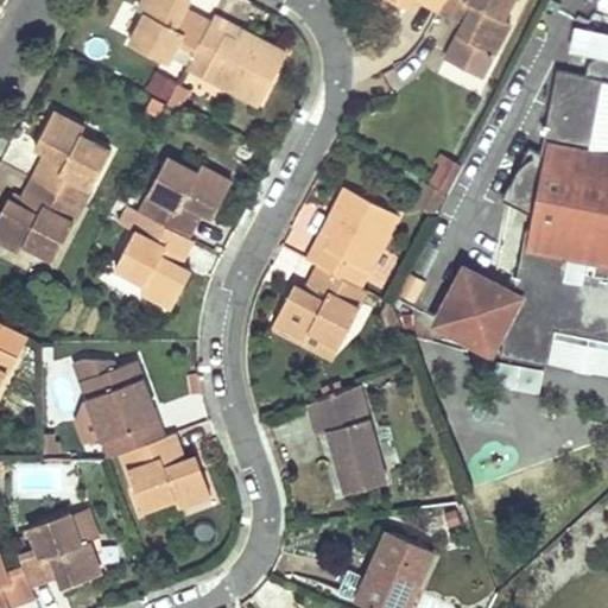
[(175,45),(194,54),(208,25),(189,16),(185,23),(177,18),(181,11),(185,0),(141,0),(134,14),(143,18),(128,48),(164,67),(175,45)]
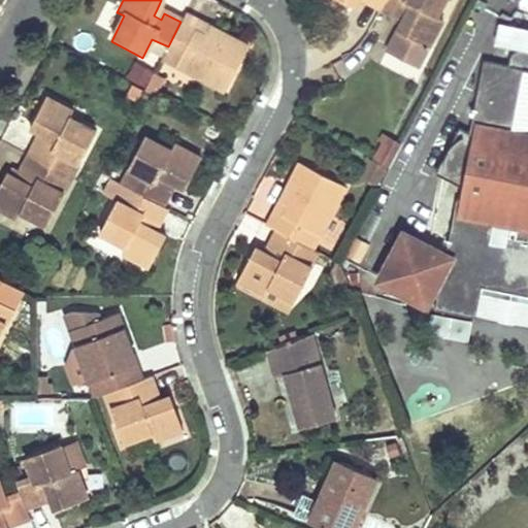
[(386,0),(383,7),(398,15),(403,8),(409,11),(405,19),(400,29),(389,51),(420,66),(446,17),(439,13),(446,0),(386,0)]
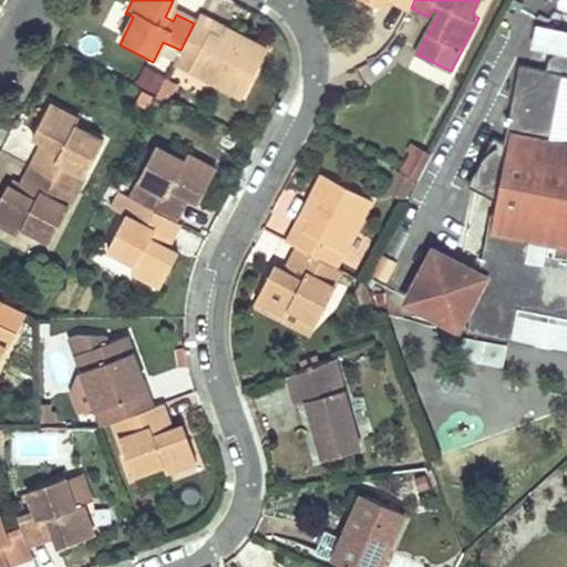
[(433,9),(428,17),(435,20),(440,12),(433,9)]
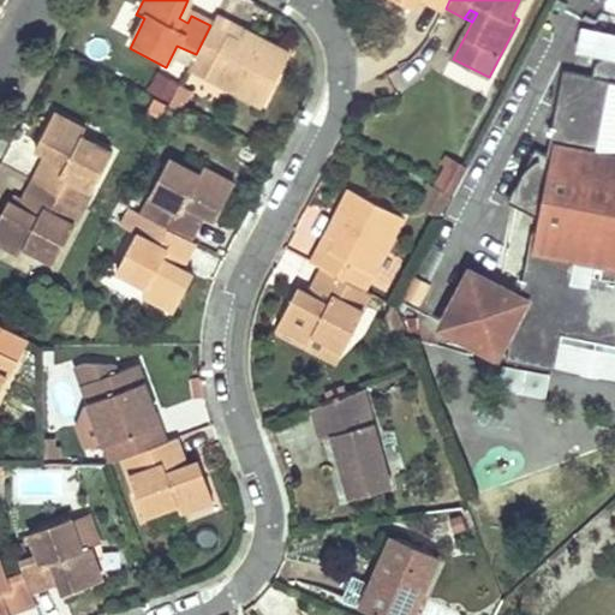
[(191,16),(183,11),(179,18),(187,23),(191,16)]
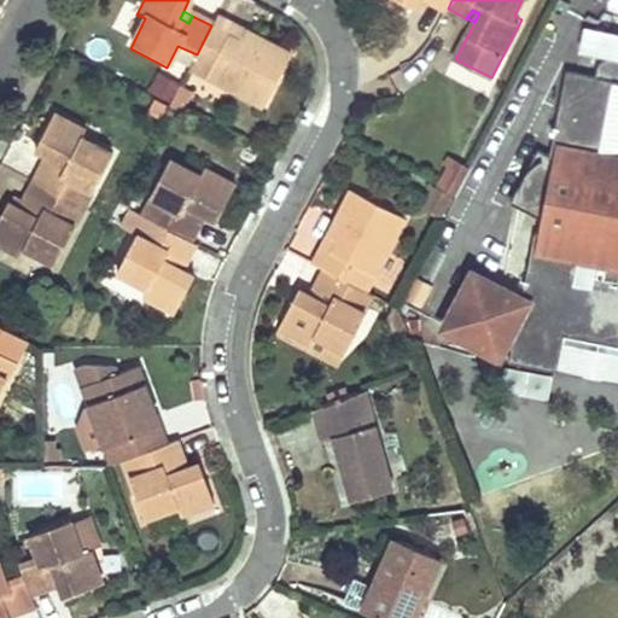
[(197,54),(188,73),(262,110),(290,54),(245,31),(238,44),(227,38),(233,25),(216,17),(211,25),(197,54)]
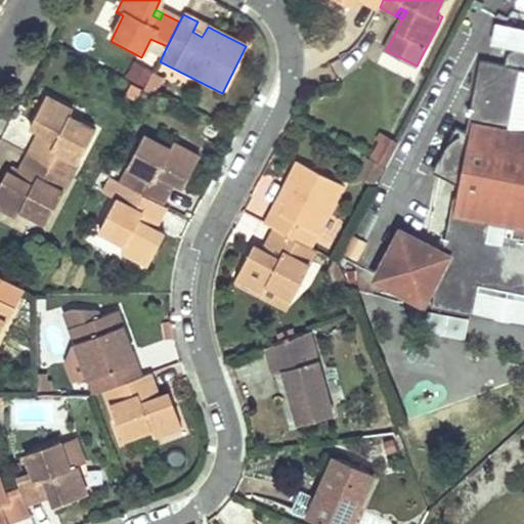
[(208,27),(198,22),(192,32),(202,37),(208,27)]
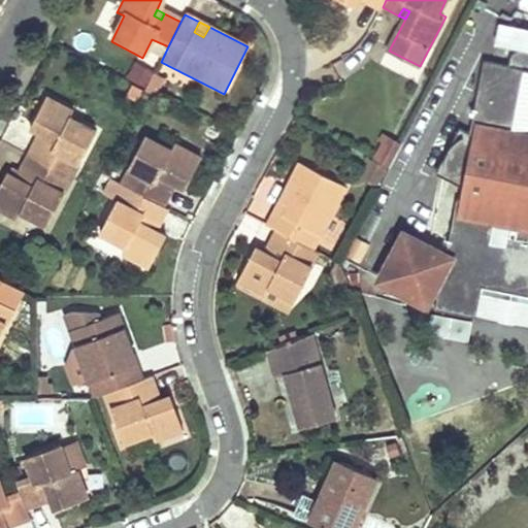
[(496,47),(512,52),(514,50),(521,46),(524,44),(527,43),(527,31),(500,26),(496,47)]
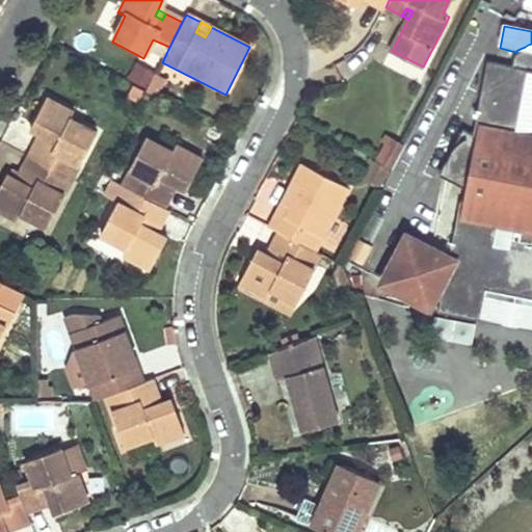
[(406,235),(382,280),(428,306),(433,295),(440,299),(437,309),(478,317),(484,287),(501,290),(502,283),(531,288),(531,290),(531,296),(531,295),(531,44),(528,45),(525,47),(517,50),(515,52),(513,55),(512,64),(486,60),(471,134),(462,129),(457,137),(459,139),(452,148),(458,151),(454,158),(448,155),(447,167),(443,165),(439,174),(471,190),(469,204),(459,202),(451,241),(459,245),(452,259),(448,257),(406,235)]
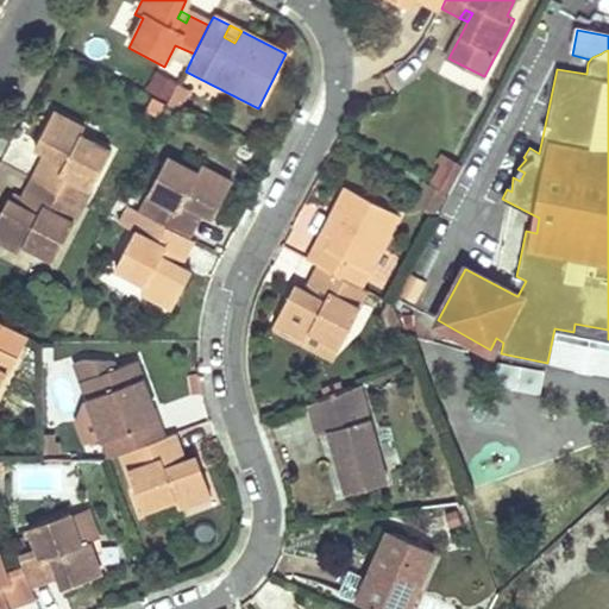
[(189,92),(155,74),(145,92),(180,110),(189,92)]
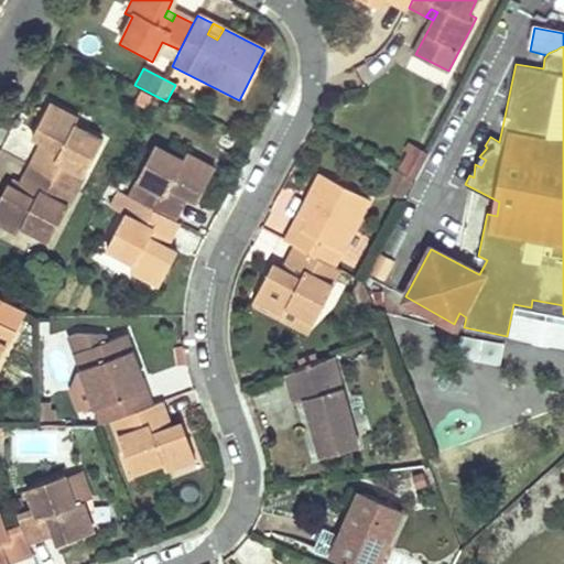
[(162,102),(142,93),(136,105),(155,115),(162,102)]
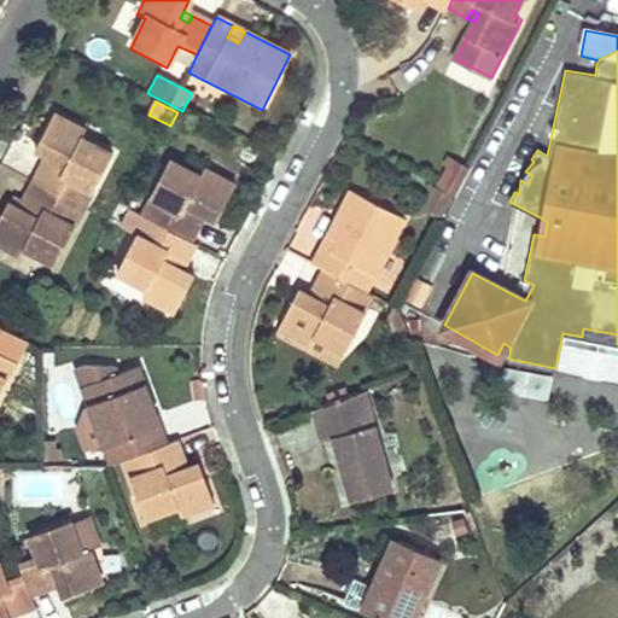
[(40,165),(30,184),(83,211),(112,155),(81,138),(86,130),(56,114),(35,152),(45,157),(52,161),(48,169),(40,165)]
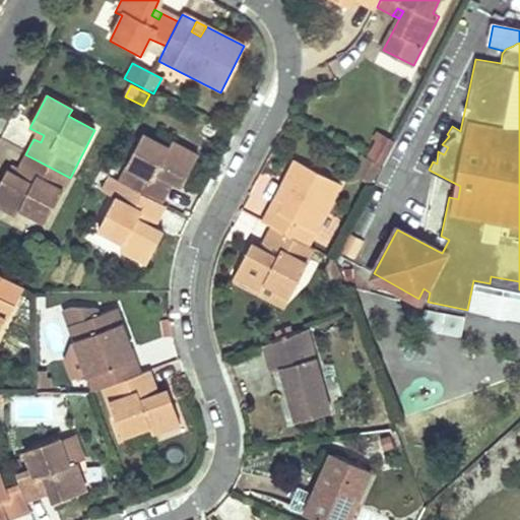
[(38,132),(34,139),(41,142),(44,135),(38,132)]
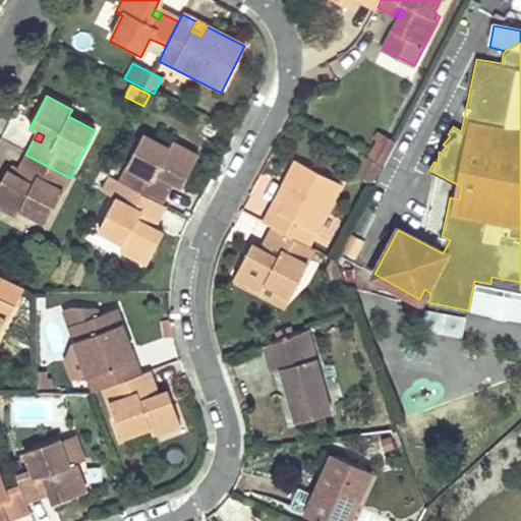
[(123,165),(125,166),(116,182),(158,205),(166,187),(160,184),(163,177),(170,181),(178,185),(193,156),(167,142),(165,148),(139,134),(123,165)]
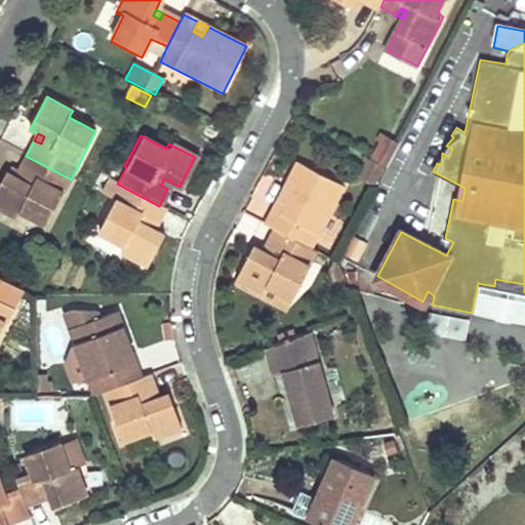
[(400,144),(381,135),(369,159),(384,166),(387,168),(400,144)]
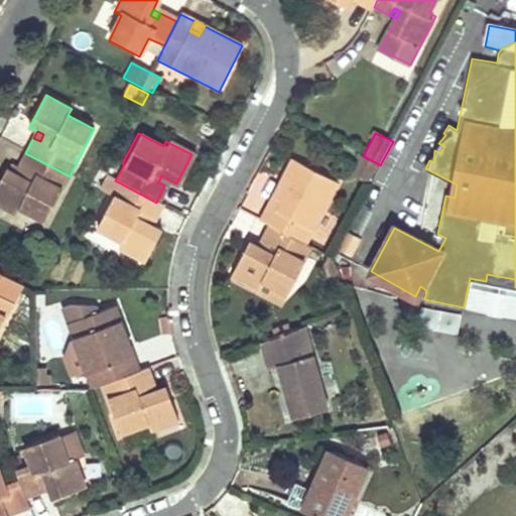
[(438,143),(434,150),(440,153),(444,146),(438,143)]
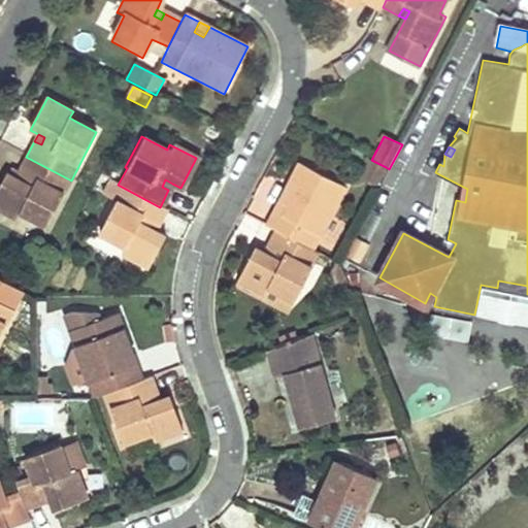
[(20,212),(46,226),(71,180),(26,157),(18,172),(24,175),(21,183),(14,179),(5,174),(0,184),(0,210),(15,219),(20,212)]
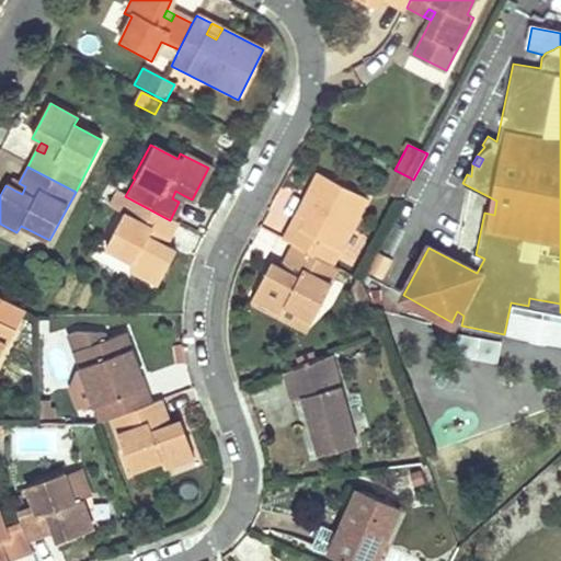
[(382,191),(398,199),(410,178),(395,170),(382,191)]
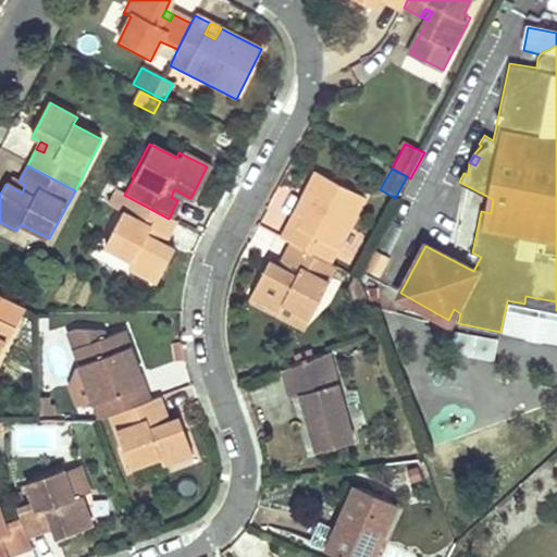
[(288,224),(281,238),(285,242),(316,257),(327,263),(362,196),(316,172),(293,215),(301,220),(297,229),(288,224)]
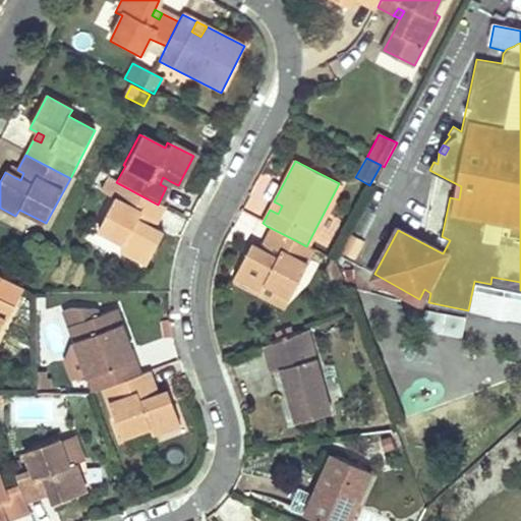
[(17,170),(14,177),(20,180),(23,173),(17,170)]
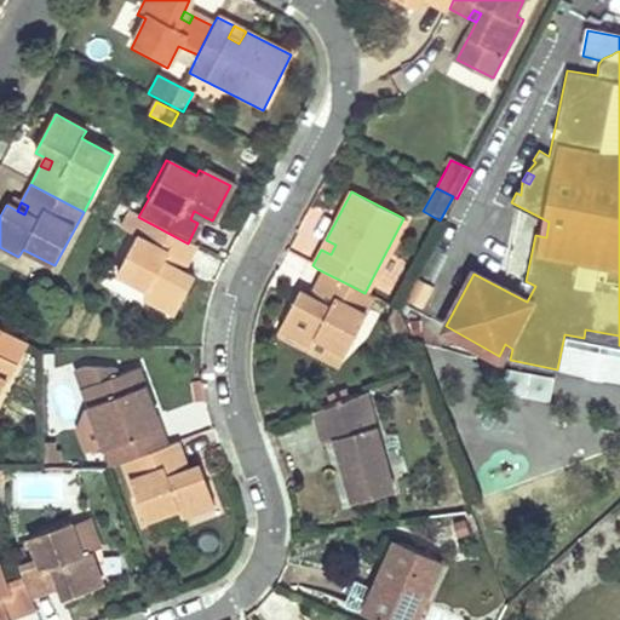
[(190,219),(197,223),(202,216),(194,211),(190,219)]
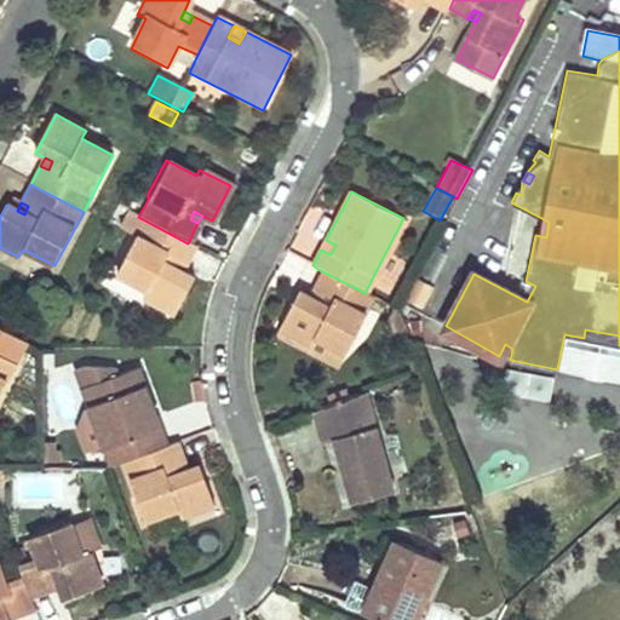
[(119,229),(133,237),(114,274),(143,290),(139,298),(172,315),(191,279),(179,273),(171,268),(176,260),(184,265),(194,246),(188,244),(138,217),(128,212),(119,229)]
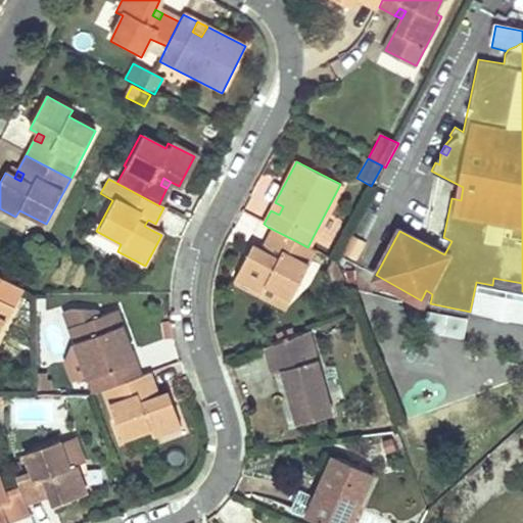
[(258,191),(248,209),(263,217),(273,198),(258,191)]
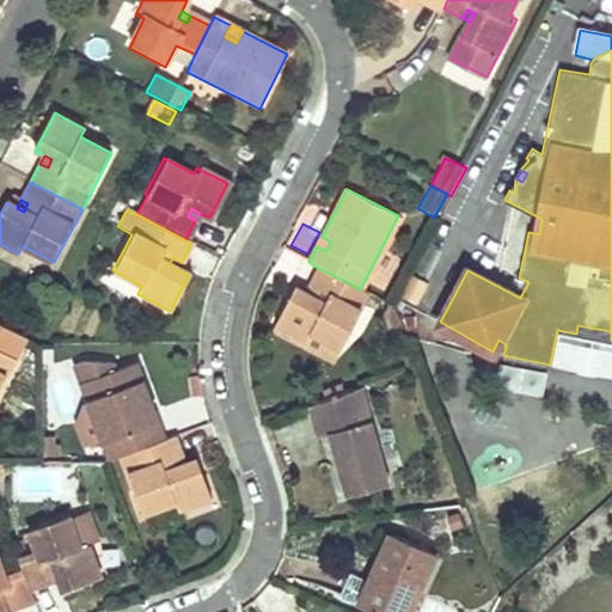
[(322,237),(317,246),(326,251),(331,242),(322,237)]
